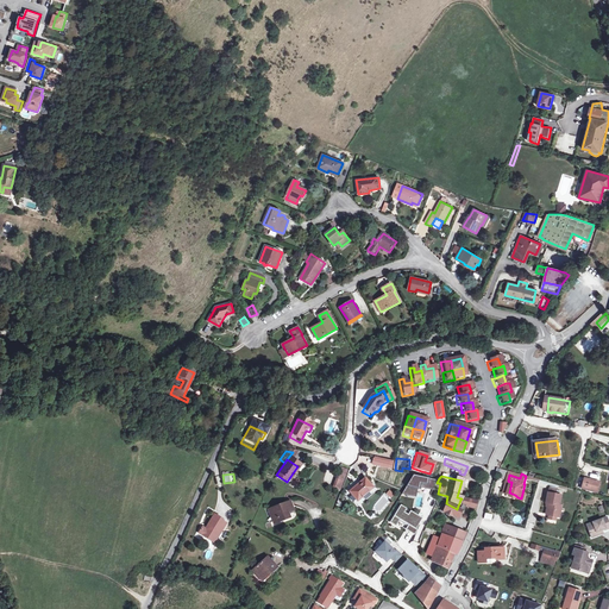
[(408,477),(399,494),(410,496),(413,487),(428,489),(432,482),(408,477)]
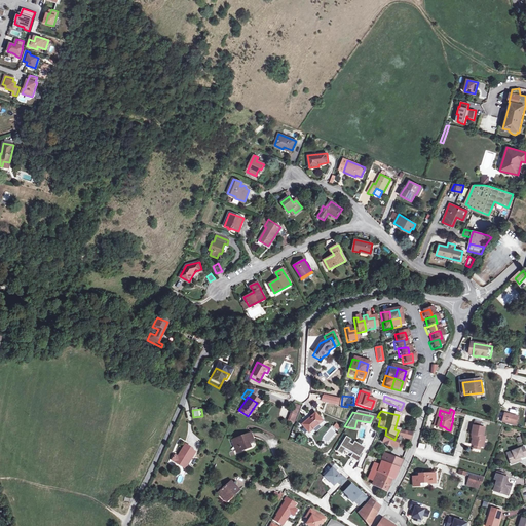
[(509,413),(506,422),(519,425),(521,417),(509,413)]
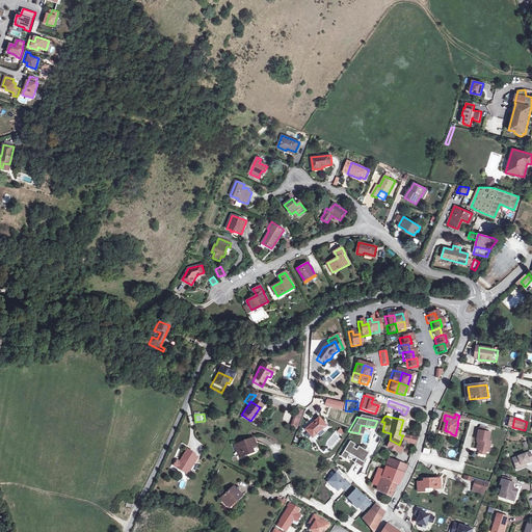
[(302,432),(310,441),(322,429),(316,421),(302,432)]
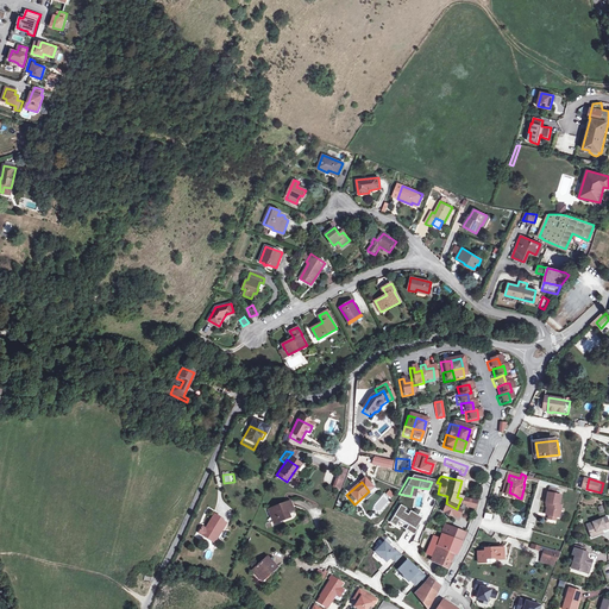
[(553,515),(560,516),(564,518),(566,506),(564,506),(565,496),(552,493),(550,503),(553,504),(551,514),(553,515)]
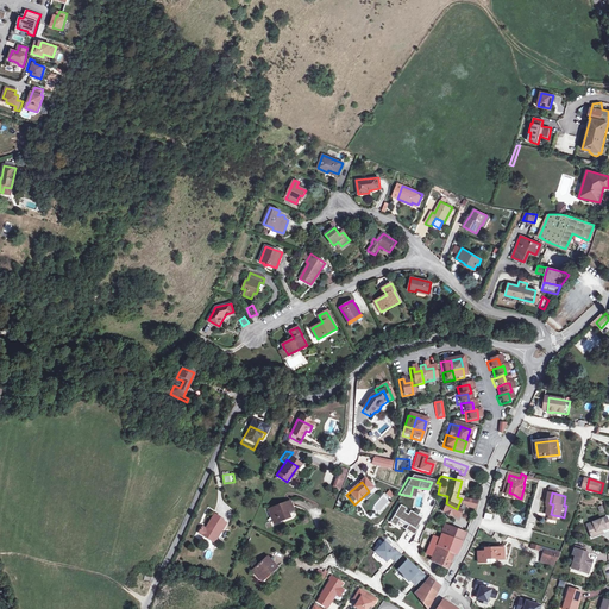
[(473,503),(460,500),(457,509),(457,510),(450,507),(449,508),(443,506),(439,515),(454,521),(458,514),(460,508),(471,512),(473,503)]
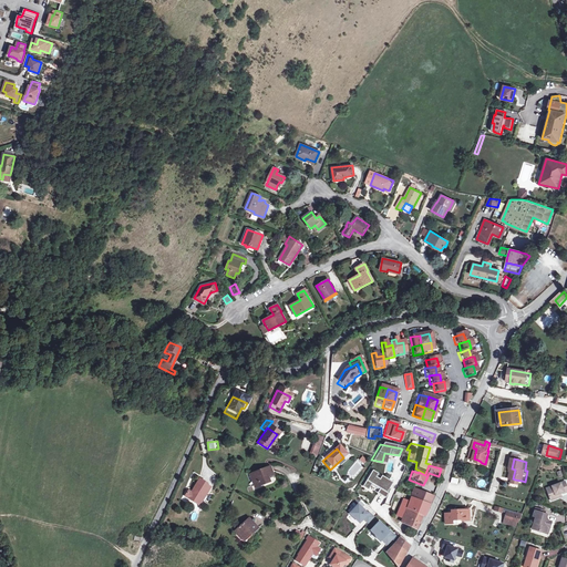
[(268,472),(251,478),(254,484),(249,485),(251,493),(258,491),(257,488),(266,485),(265,480),(270,477),(268,472)]
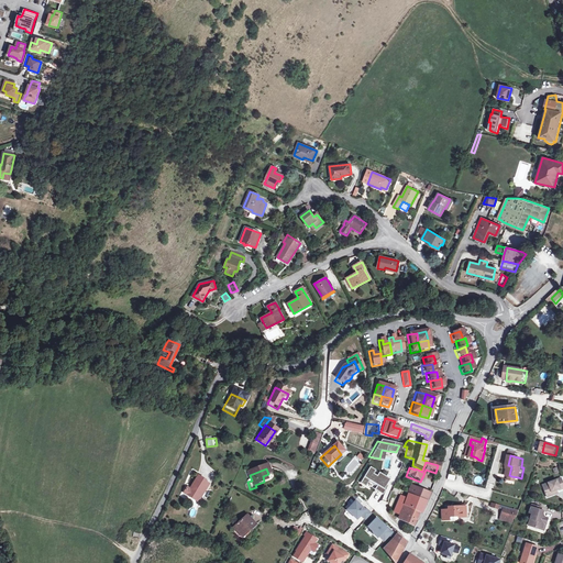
[(372,472),(366,468),(357,484),(363,487),(365,483),(374,487),(372,490),(379,495),(387,481),(376,474),(374,477),(370,475),(372,472)]
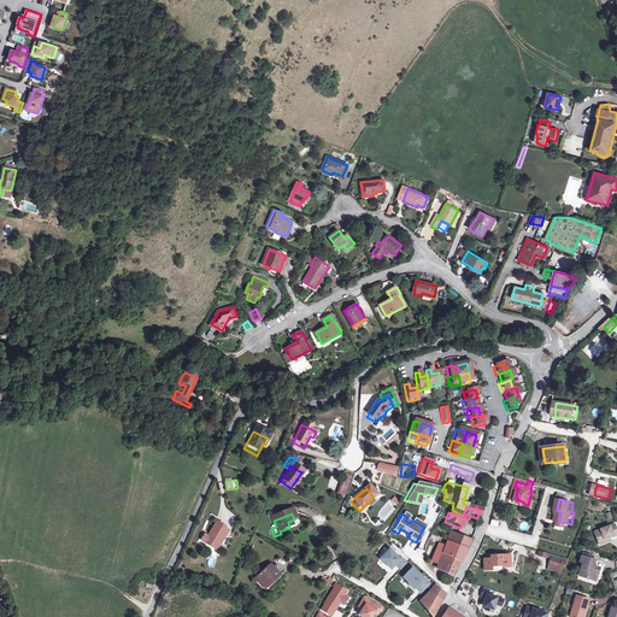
[(538,518),(534,528),(541,530),(545,521),(538,518)]
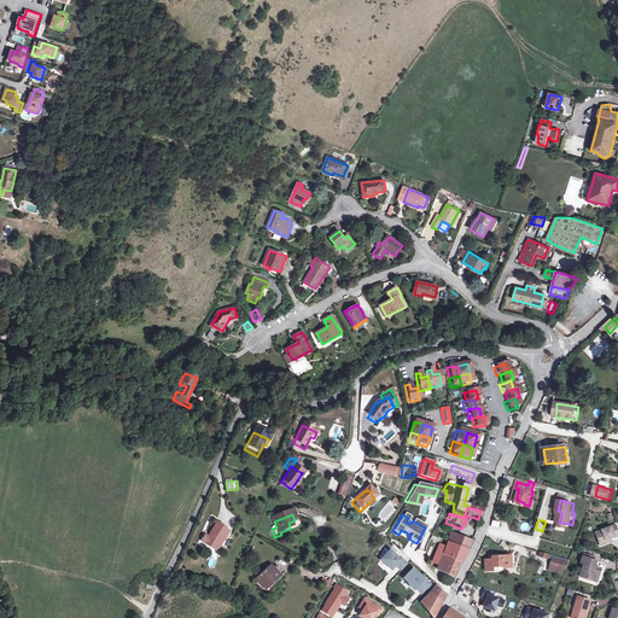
[(197,542),(208,549),(211,543),(215,546),(223,531),(210,524),(203,537),(200,536),(197,542)]
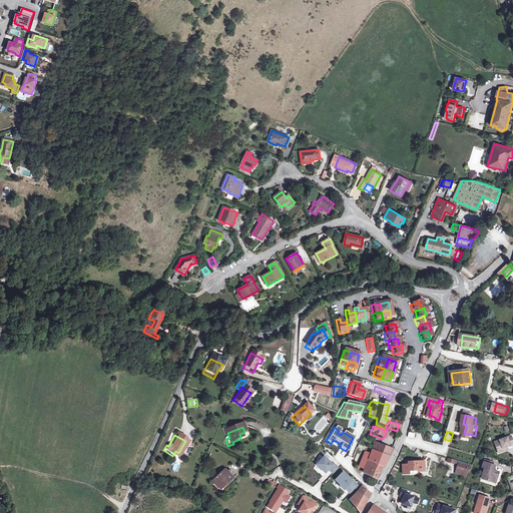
[(506,447),(510,446),(512,445),(512,436),(502,440),(503,442),(497,444),(500,453),(507,451),(506,447)]
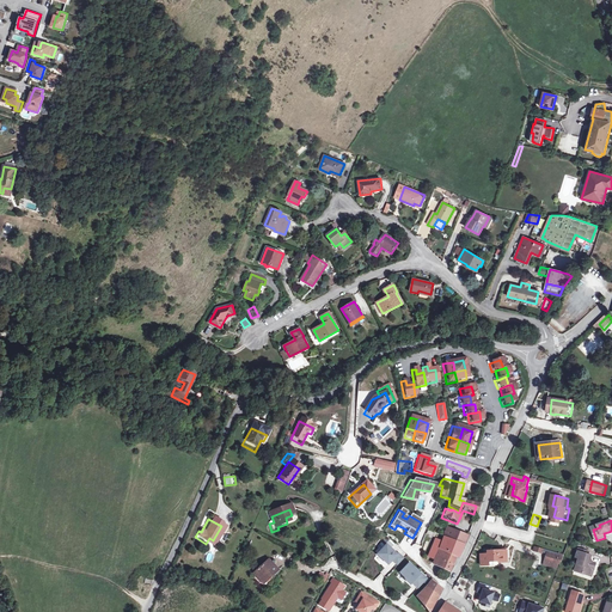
[(446,522),(440,538),(460,546),(463,538),(460,537),(445,531),(446,528),(447,530),(450,526),(448,526),(448,524),(446,522)]
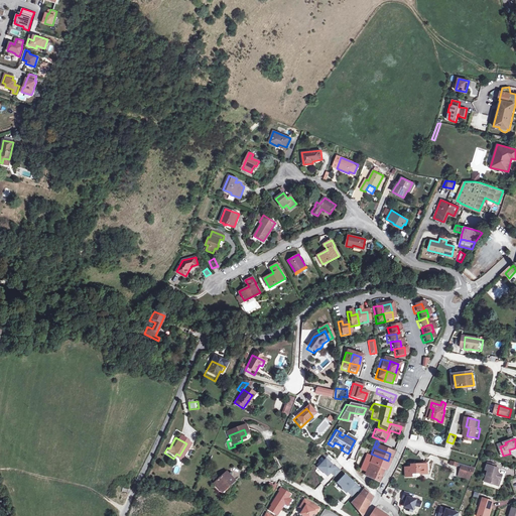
[(360,476),(370,481),(372,475),(375,468),(382,471),(384,472),(388,461),(371,454),(369,457),(366,456),(363,463),(362,462),(359,470),(364,473),(362,476),(361,475),(360,476)]
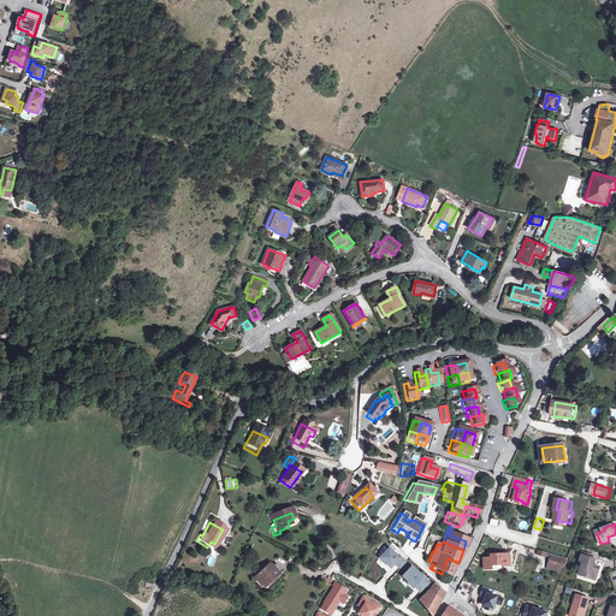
[(385,550),(375,560),(386,570),(391,566),(392,564),(394,566),(392,567),(396,570),(402,564),(397,560),(396,561),(385,550)]
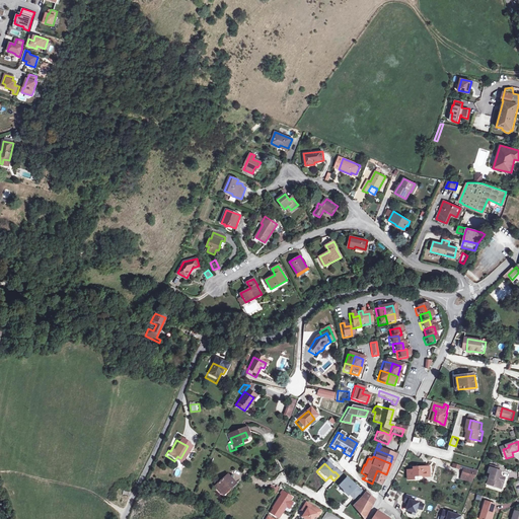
[(414,469),(411,469),(412,478),(418,478),(419,477),(419,478),(425,477),(425,476),(426,476),(433,475),(432,465),(417,467),(417,469),(415,470),(414,469)]
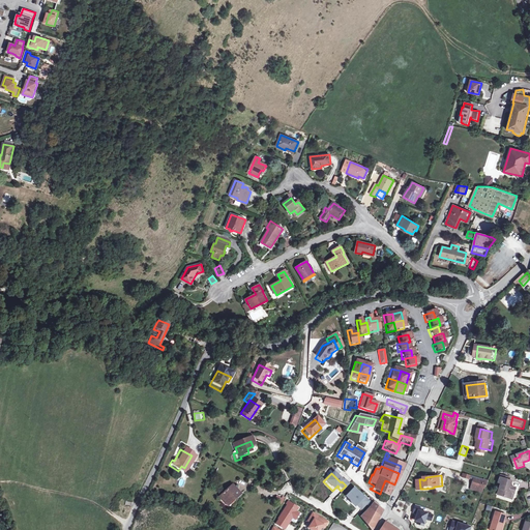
[(510,486),(511,480),(503,477),(501,482),(503,483),(500,493),(507,495),(516,498),(519,489),(512,487),(510,486)]
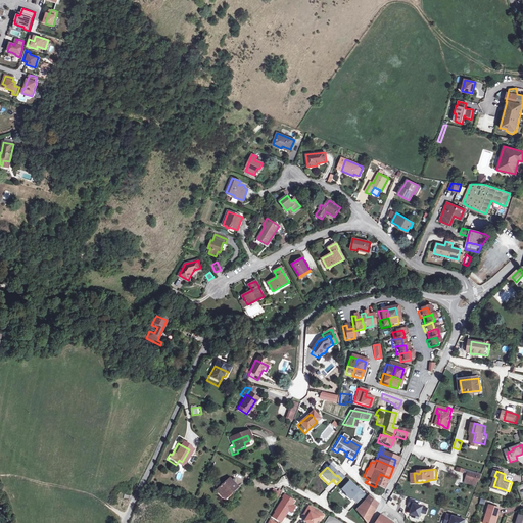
[(380,474),(377,481),(384,484),(387,477),(380,474)]
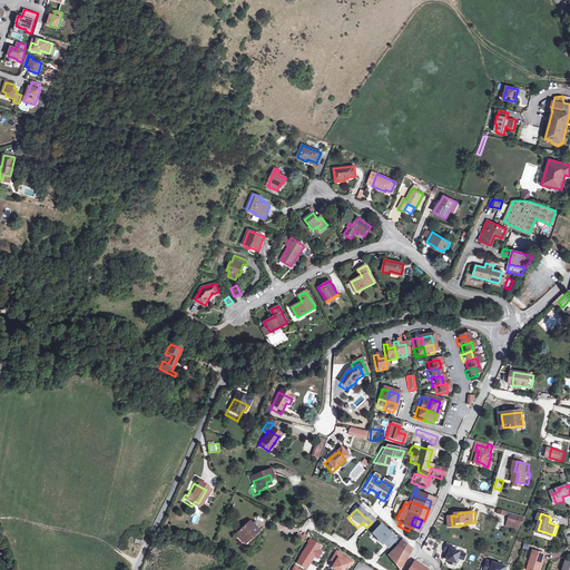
[(512,517),(510,522),(521,526),(521,524),(522,521),(522,519),(512,517)]
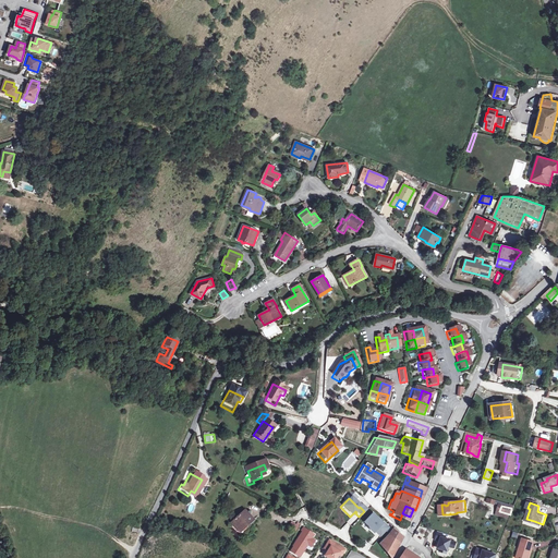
[(240,529),(241,530),(249,523),(241,513),(227,526),(233,534),(240,529)]
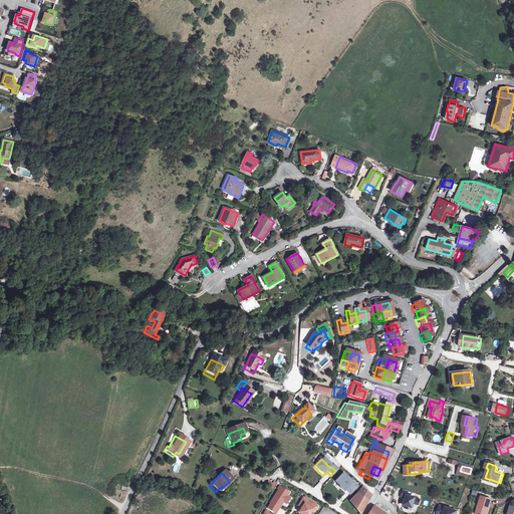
[(374,482),(377,476),(370,473),(368,479),(374,482)]
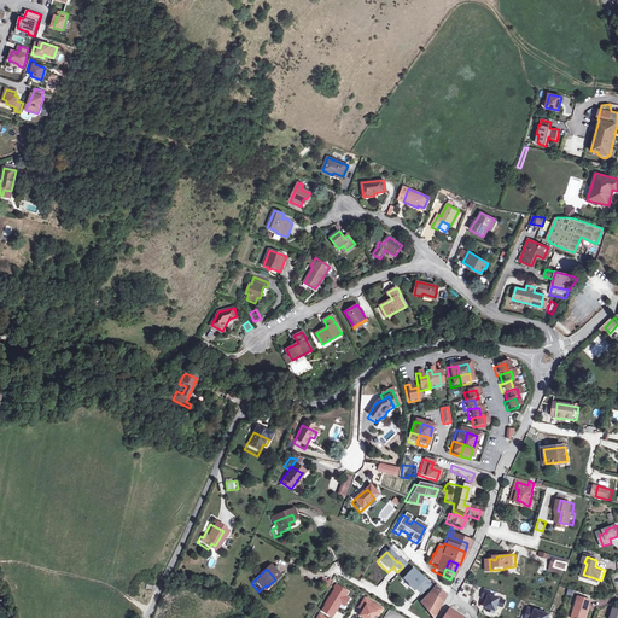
[(409,571),(400,581),(404,584),(406,588),(410,593),(412,590),(414,588),(415,590),(413,592),(418,596),(427,587),(420,581),(420,582),(409,571)]
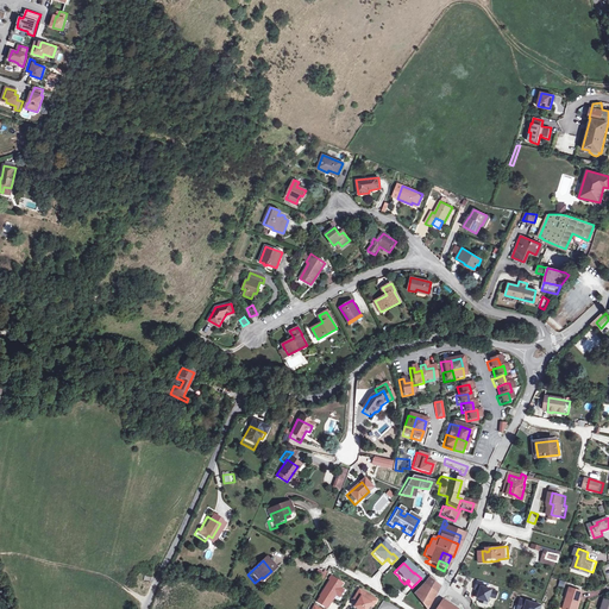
[(148,582),(145,579),(145,578),(145,576),(144,575),(144,573),(143,573),(142,572),(140,571),(139,571),(138,570),(137,570),(135,570),(135,571),(132,571),(131,572),(130,573),(129,575),(129,576),(127,577),(127,578),(127,581),(129,582),(129,583),(130,584),(130,585),(131,585),(132,586),(133,586),(135,588),(136,588),(138,588),(139,588),(140,586),(142,586),(143,585),(144,583),(146,584),(148,582)]
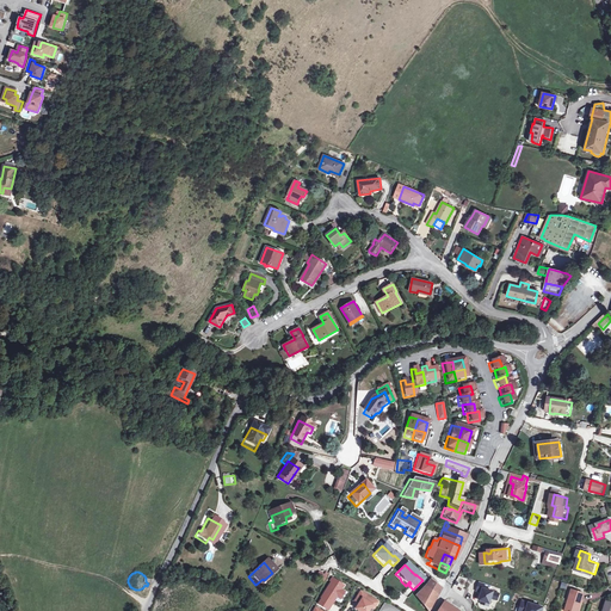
[(341,587),(329,580),(328,584),(320,598),(321,598),(316,606),(319,609),(320,608),(325,610),(326,610),(334,598),(338,600),(343,593),(338,591),(341,587)]
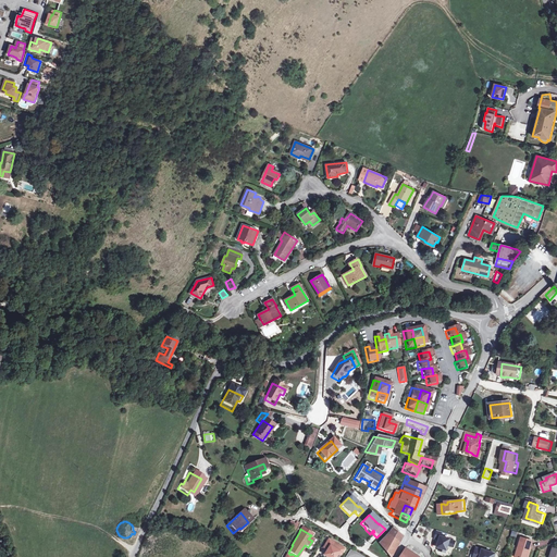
[(383,535),(391,541),(394,534),(388,530),(383,535)]
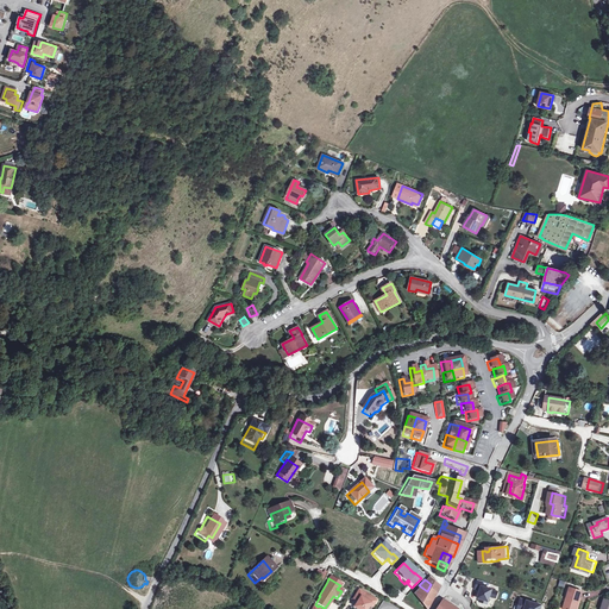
[(502,592),(485,586),(487,582),(482,581),(478,589),(483,590),(482,597),(484,598),(484,600),(483,602),(490,604),(494,596),(500,598),(502,592)]
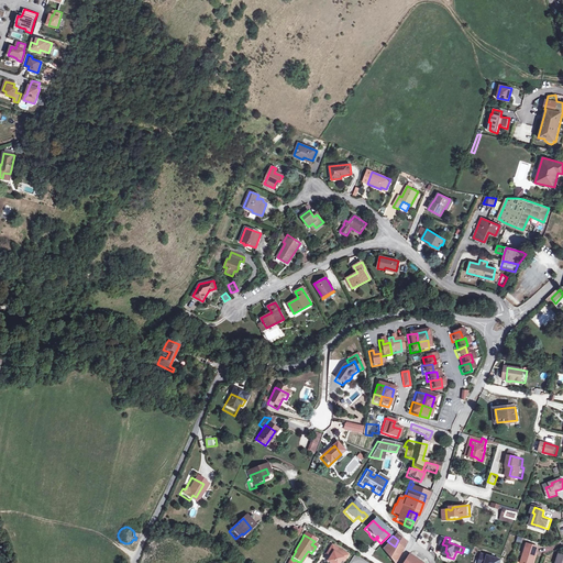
[(398,540),(395,547),(399,550),(404,543),(398,540)]
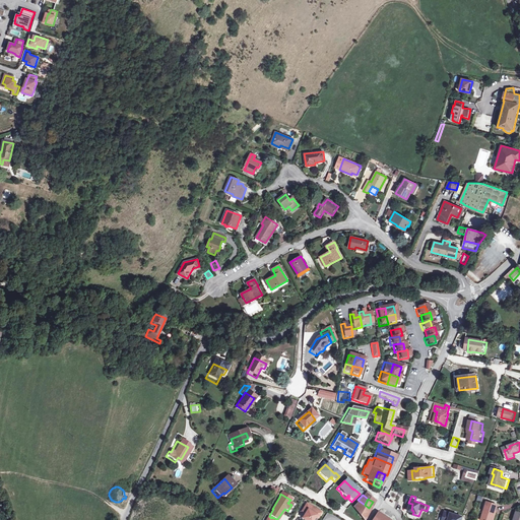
[(359,519),(362,519),(369,508),(365,505),(358,500),(356,503),(350,509),(359,519)]
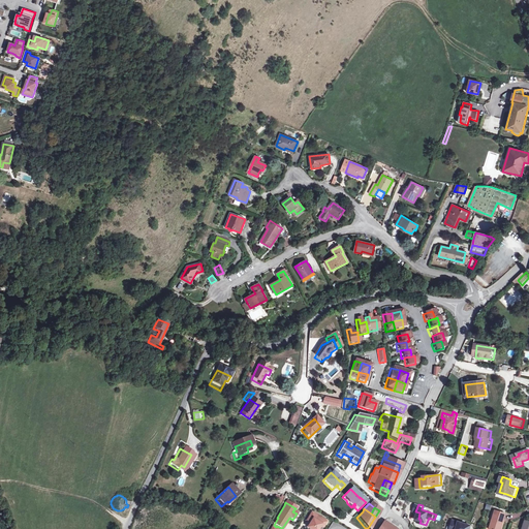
[(496,510),(490,528),(500,528),(503,523),(505,524),(508,515),(496,510)]
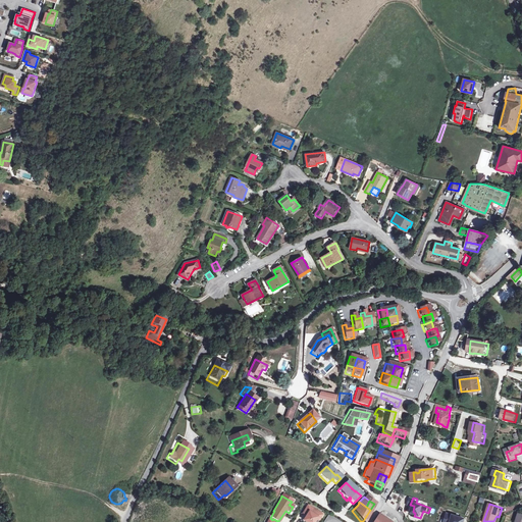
[(316,521),(319,516),(305,507),(301,513),(305,516),(304,517),(301,521),(312,521),(314,520),(316,521)]
